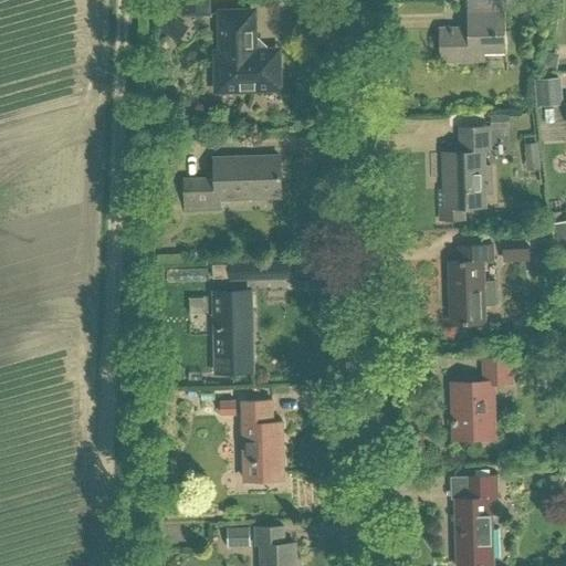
[(210,14),(209,0),(182,0),(182,14),(210,14)]
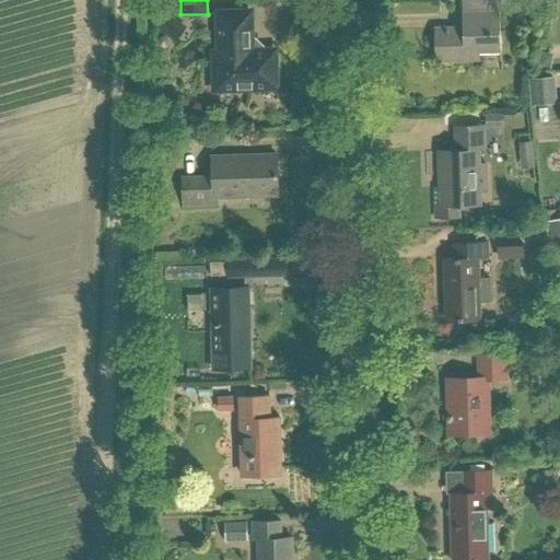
[(500,59),(501,59),(499,0),(462,0),(464,26),(435,27),(436,61),(480,60),(480,51),(500,51),(500,59)]
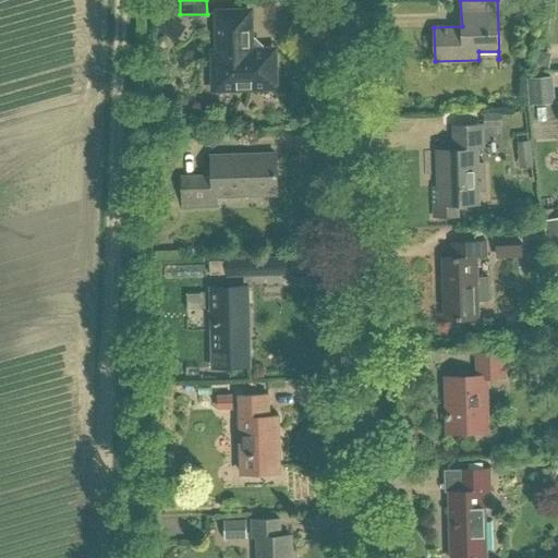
[(214,51),(215,88),(276,87),(275,50),(261,50),(251,40),(250,11),(218,12),(219,51),(214,51)]
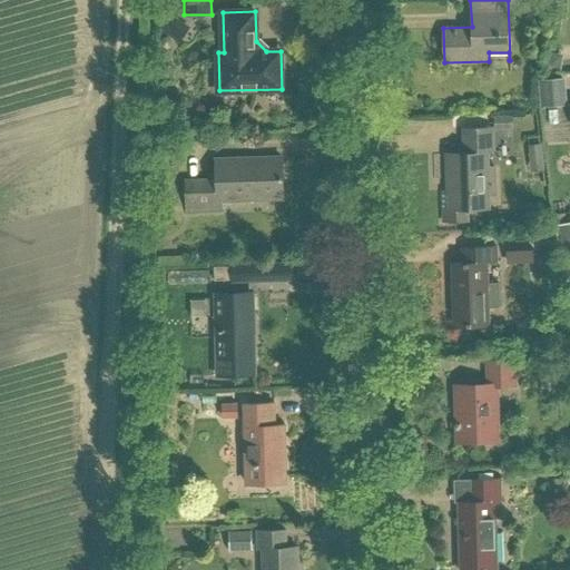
[(165,35),(180,46),(192,30),(177,19),(165,35)]
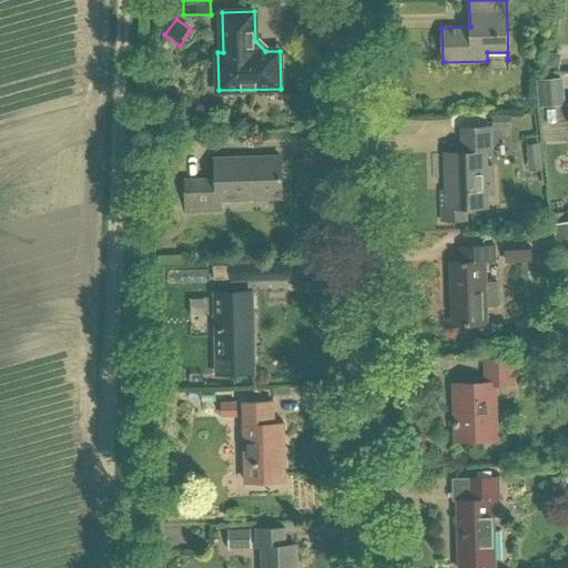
[(547,51),(545,66),(559,68),(561,53),(547,51)]
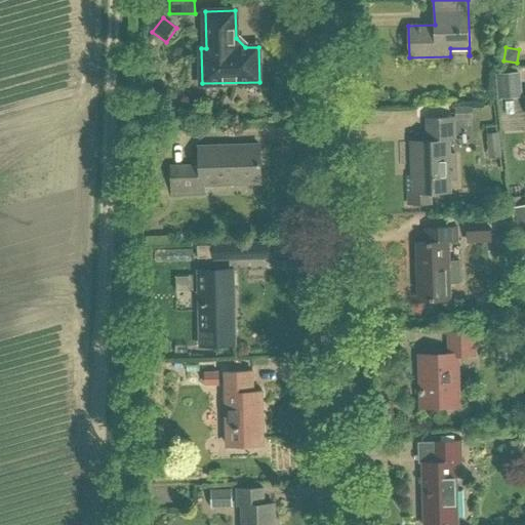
[(521,71),(496,73),(498,97),(523,95),(521,71)]
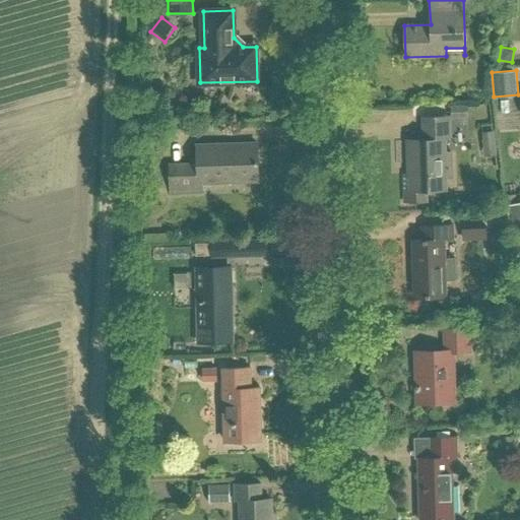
[(453,108),(453,121),(470,120),(470,108),(453,108)]
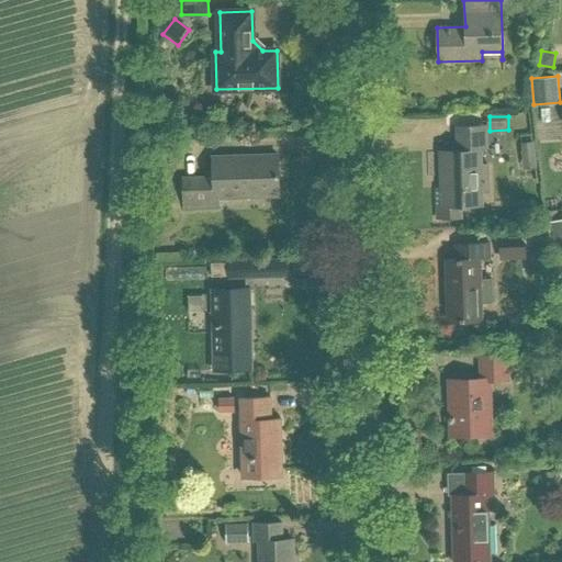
[(487,164),(482,164),(481,150),(486,150),(485,126),(457,126),(458,150),(440,152),(440,178),(445,178),(445,188),(436,188),(437,218),(462,217),(461,205),(483,205),(482,187),(486,187),(487,192),(489,192),(487,164)]
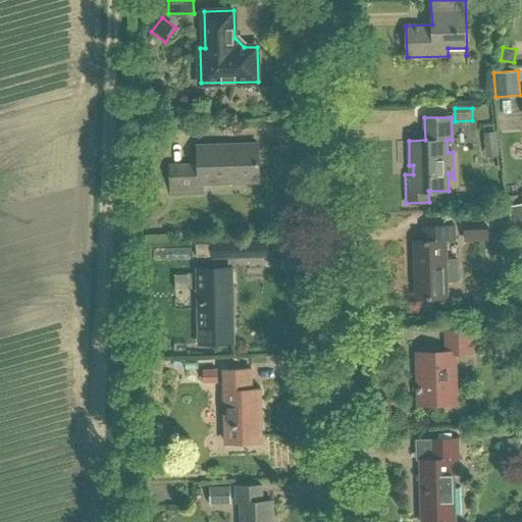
[(500,159),(497,134),(480,136),(481,143),(485,143),(487,160),(500,159)]
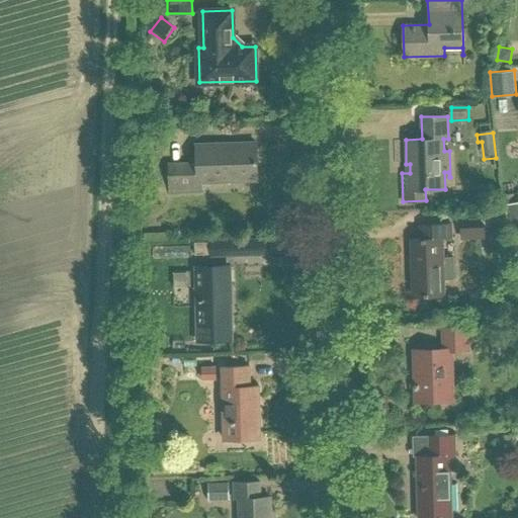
[(180,164),(181,192),(201,191),(201,181),(257,180),(257,189),(258,189),(257,143),(196,145),(196,164),(180,164)]
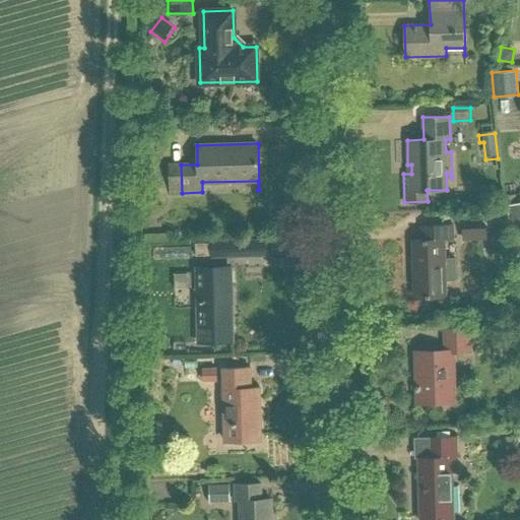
[(519,196),(508,200),(514,224),(519,222),(519,196)]
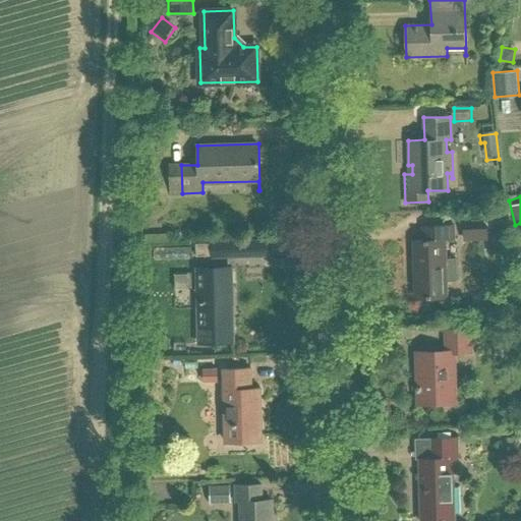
[(455,257),(446,258),(445,240),(455,239),(454,225),(423,226),(423,240),(413,240),(415,297),(427,297),(447,297),(446,281),(457,280),(456,265),(455,257)]
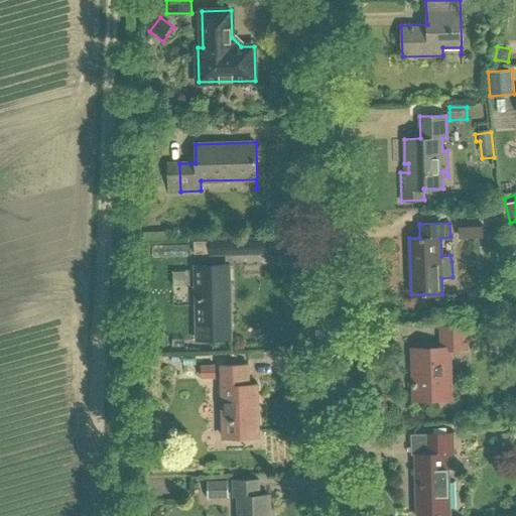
[(264,252),(264,237),(209,238),(210,255),(239,254),(264,252)]
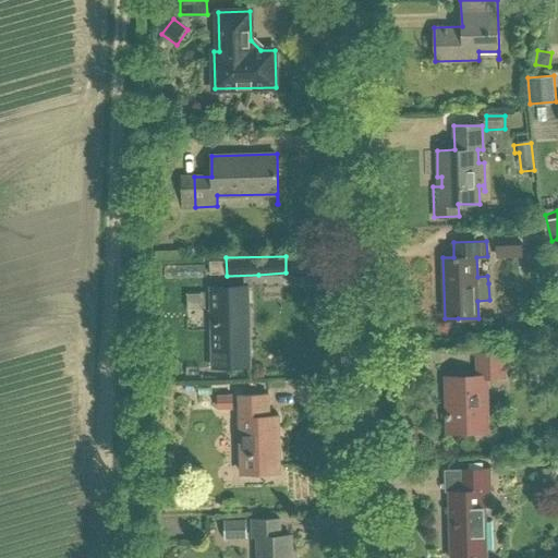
[(523,265),(524,276),(538,275),(538,264),(523,265)]
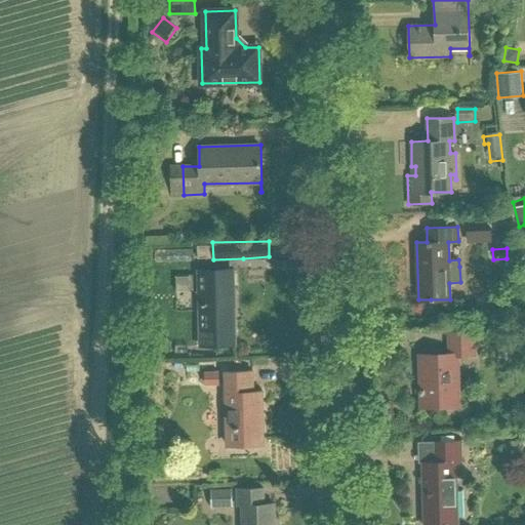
[(198,270),(200,347),(236,346),(234,269),(198,270)]
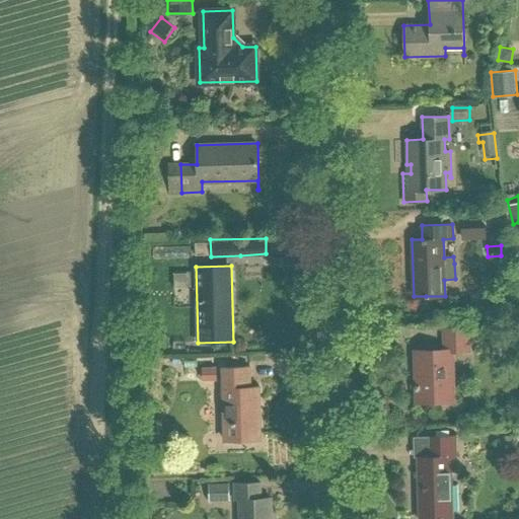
[(468,327),(444,328),(444,350),(415,351),(417,401),(453,400),(452,351),(468,351),(468,327)]
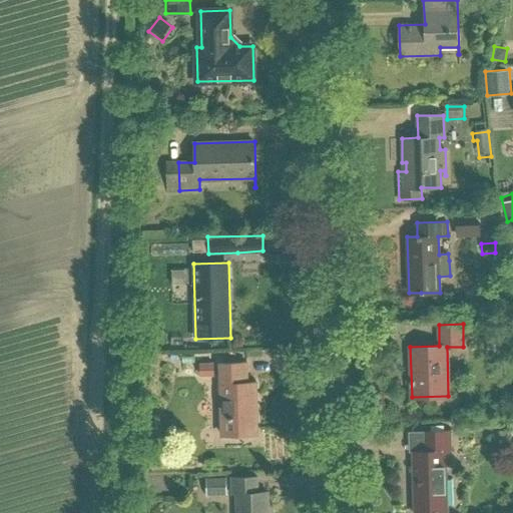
[(201,363),(202,376),(216,376),(216,362),(201,363)]
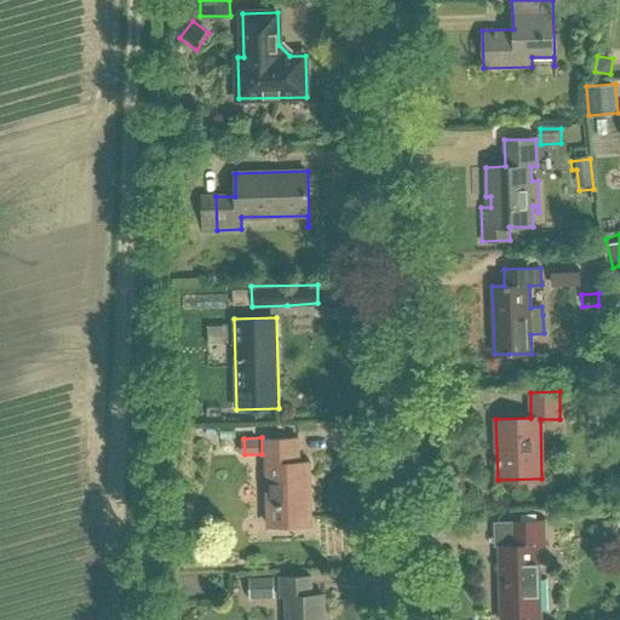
[(268,438),(270,527),(310,526),(309,461),(299,463),(299,437),(268,438)]
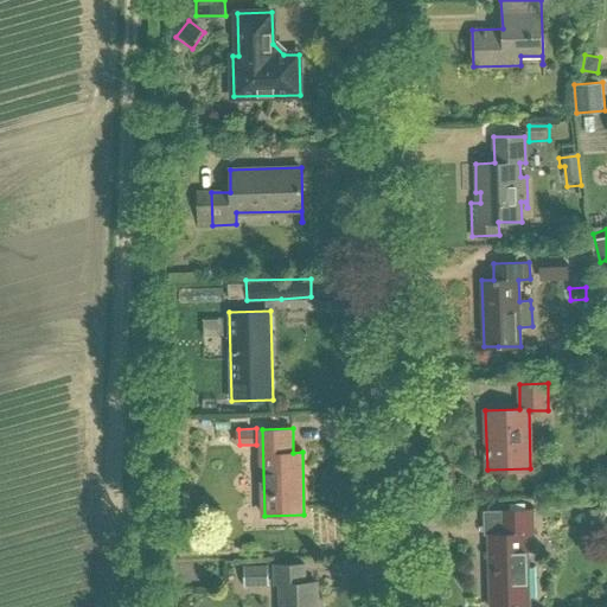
[(592,508),(593,525),(606,524),(606,508),(592,508)]
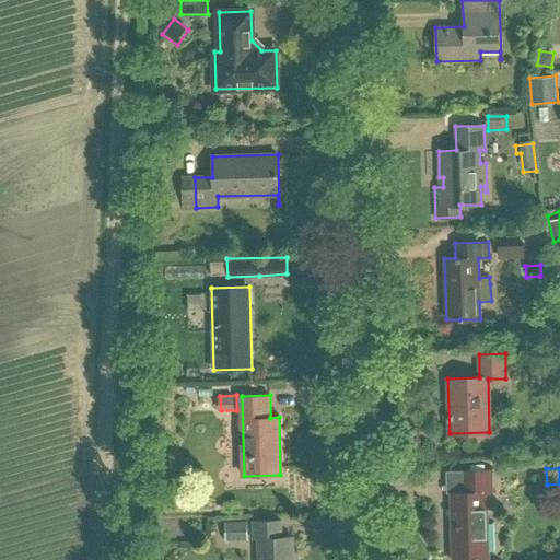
[(465,471),(466,492),(451,493),(453,553),(488,552),(486,492),(492,492),(491,470),(465,471)]
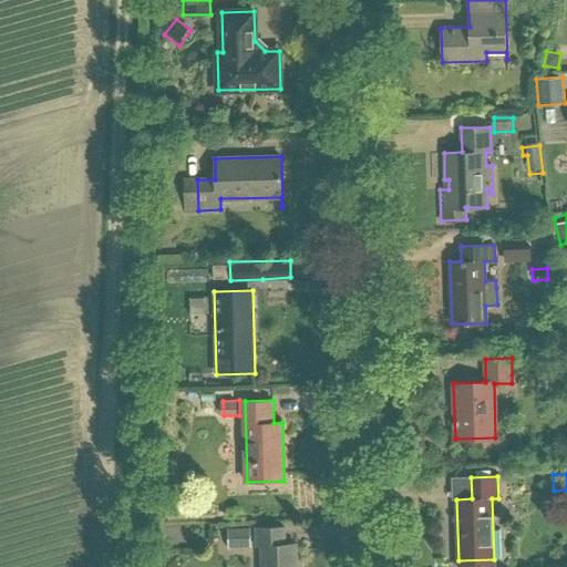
[(251,546),(250,526),(228,527),(228,546),(251,546)]
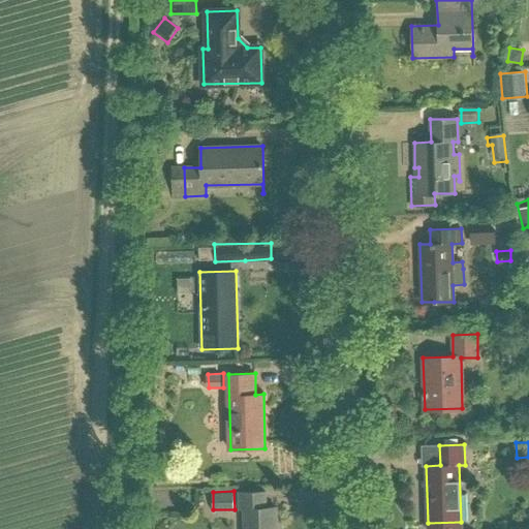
[(244,509),(244,528),(276,528),(276,507),(266,507),(266,492),(239,493),(239,509),(244,509)]
